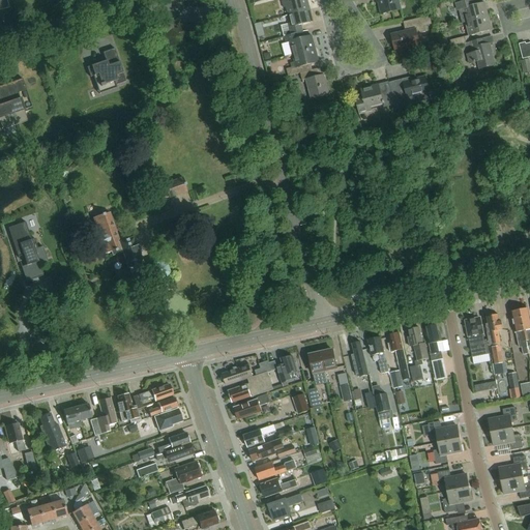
[(0,0),(0,9),(9,8),(6,0),(0,0)]
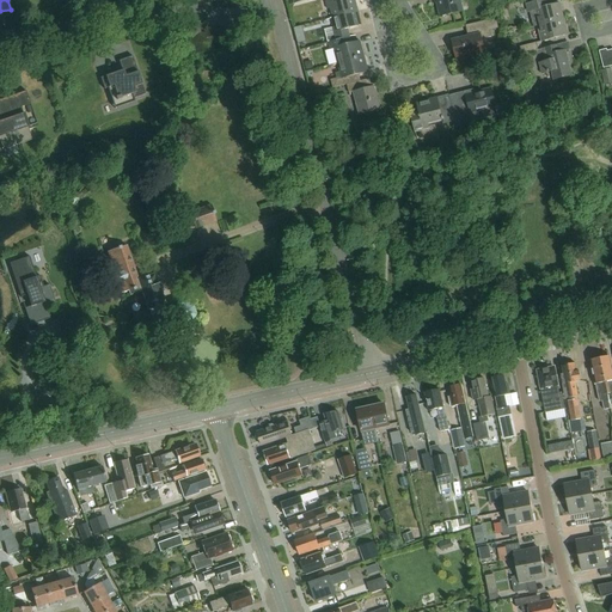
[(334,18),(359,12),(355,0),(346,0),(341,1),(340,0),(325,0),(328,10),(331,8),(334,18)]
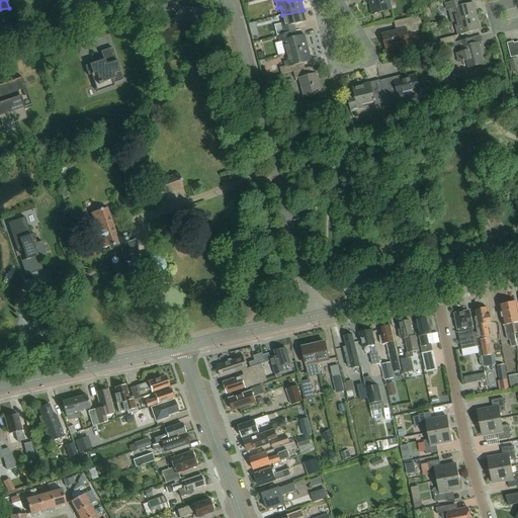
[(373,15),(393,10),(390,0),(367,0),(368,3),(372,2),(373,9),(371,10),(373,15)]
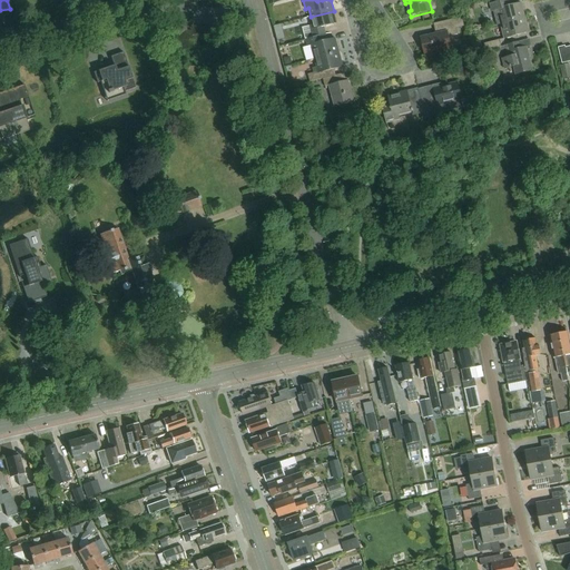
[(501,25),(526,18),(522,3),(510,7),(508,0),(492,5),(494,11),(498,11),(501,25)]
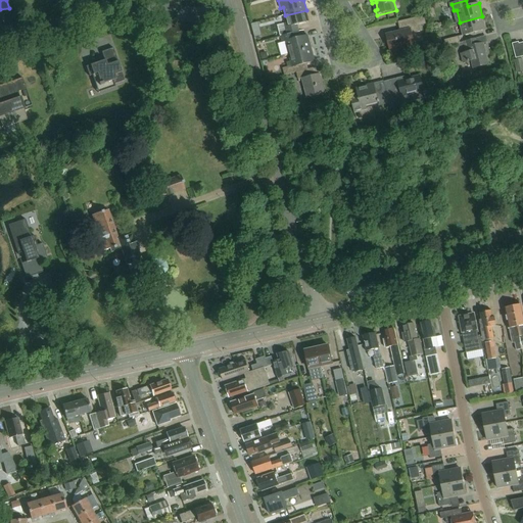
[(280,33),(281,37),(295,33),(299,32),(297,26),(310,21),(306,10),(285,15),(287,24),(284,25),(286,31),(280,33)]
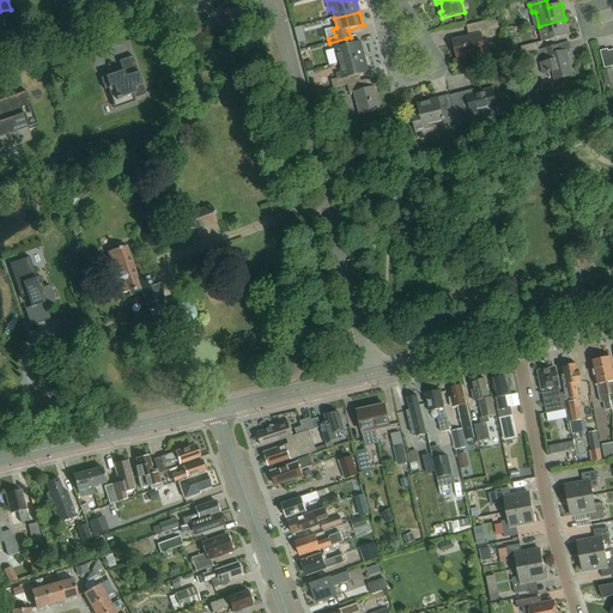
[(544,42),(570,35),(565,19),(539,26),(544,42)]
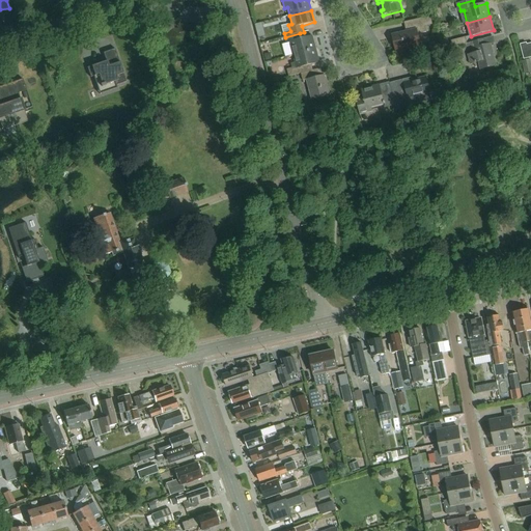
[(411,31),(393,35),(397,52),(413,49),(414,51),(422,49),(418,34),(427,32),(423,18),(409,22),(411,31)]
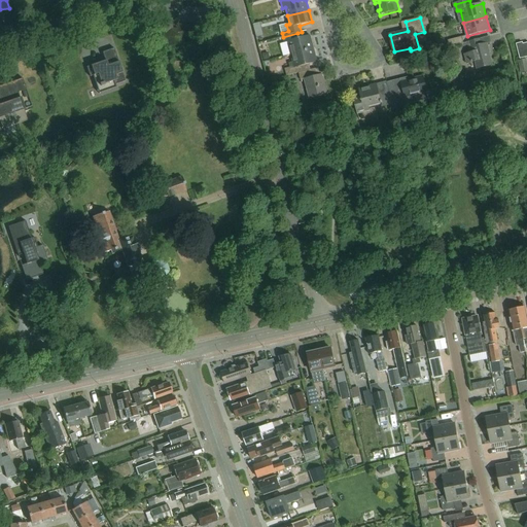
[(291,55),(314,49),(311,36),(300,38),(297,33),(283,37),(285,43),(288,42),(291,55)]
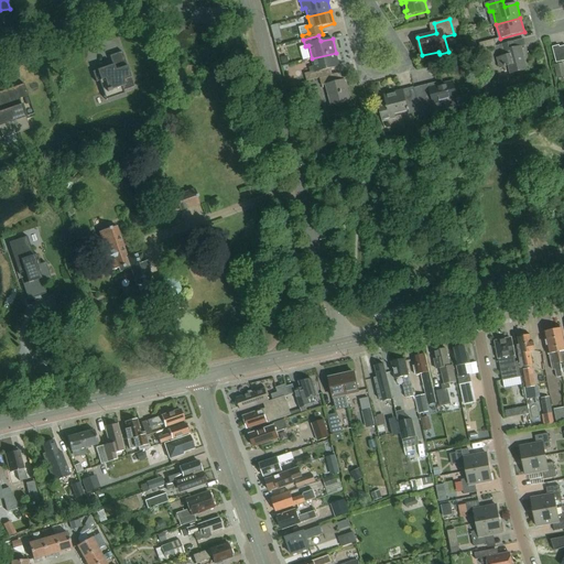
[(480,51),(497,46),(495,39),(479,43),(480,51)]
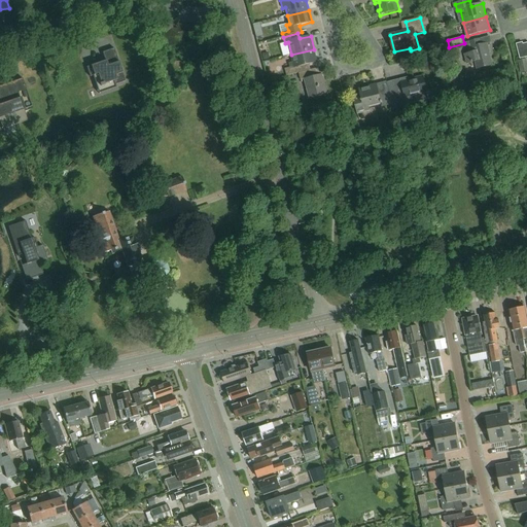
[(478,69),(493,65),(487,43),(482,45),(481,39),(468,42),(470,53),(464,55),(466,65),(476,62),(478,69)]
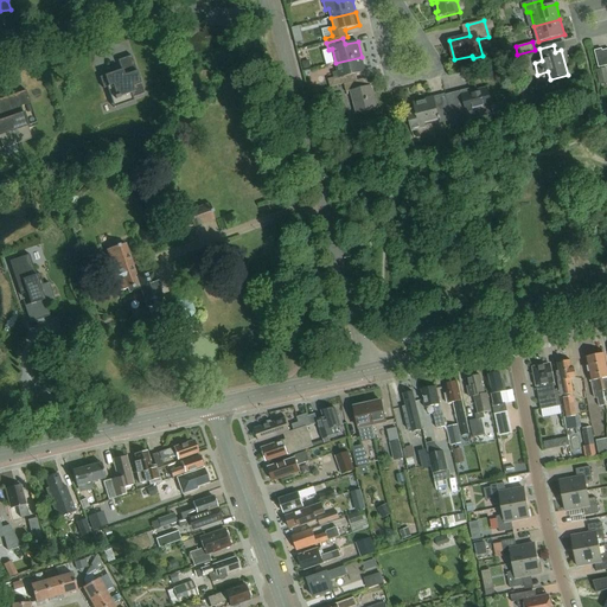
[(121,70),(100,77),(103,88),(107,88),(110,100),(131,93),(132,97),(145,94),(131,56),(117,61),(121,70)]
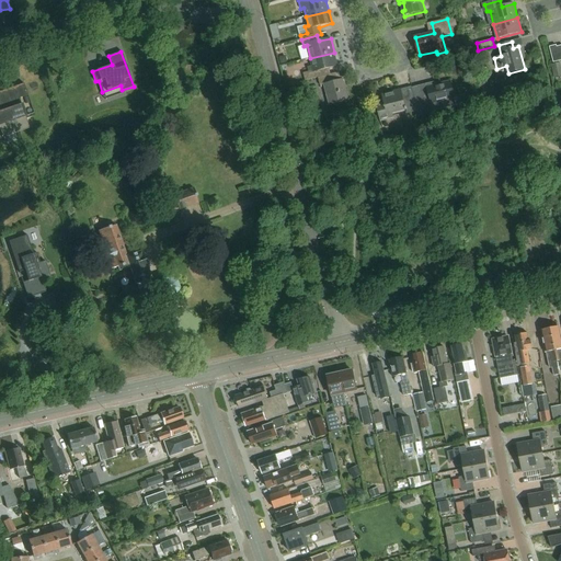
[(306,81),(318,78),(328,76),(325,69),(338,66),(334,53),(310,58),(313,70),(304,72),(306,81)]
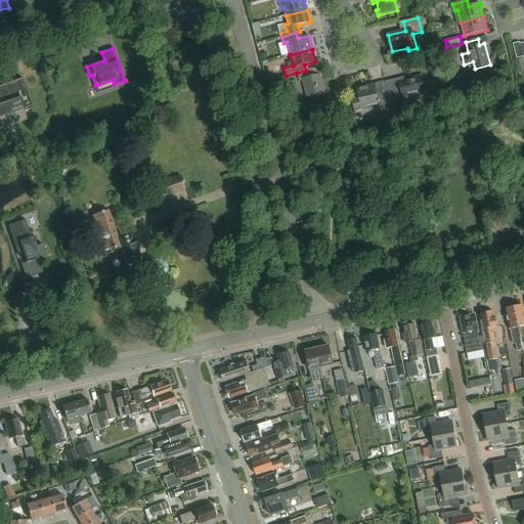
[(308,98),(325,94),(320,74),(316,76),(314,69),(306,71),(297,73),(299,80),(303,79),(308,98)]
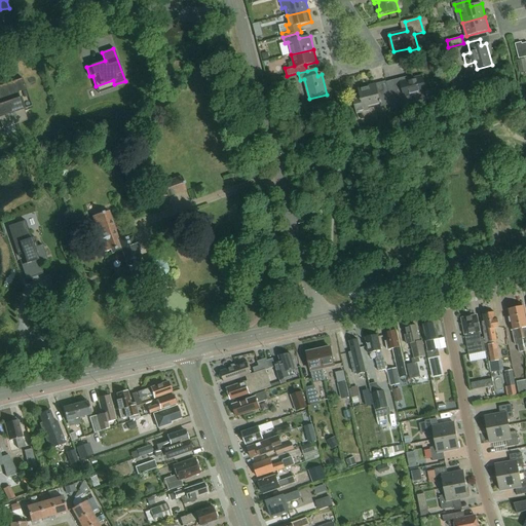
[(386,82),(392,104),(393,107),(428,98),(422,76),(403,81),(403,78),(386,82)]
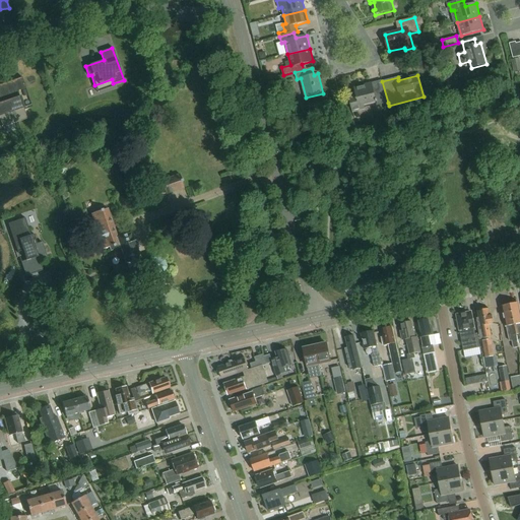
[(0,103),(0,121),(2,127),(27,119),(17,90),(25,88),(22,77),(5,82),(9,93),(7,93),(1,95),(3,102),(0,103)]
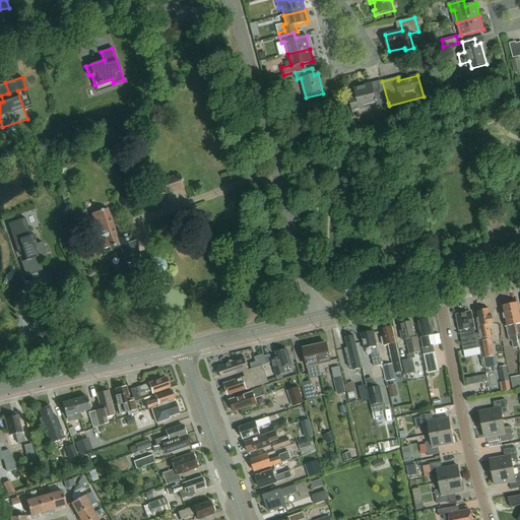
[(377,106),(388,103),(382,81),(354,88),(356,96),(349,98),(352,112),(365,109),(364,105),(376,102),(377,106)]
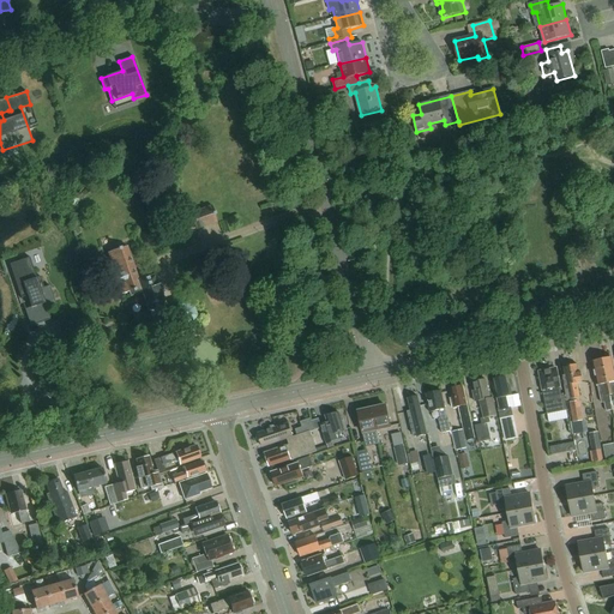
[(211,205),(184,215),(190,233),(217,223),(211,205)]
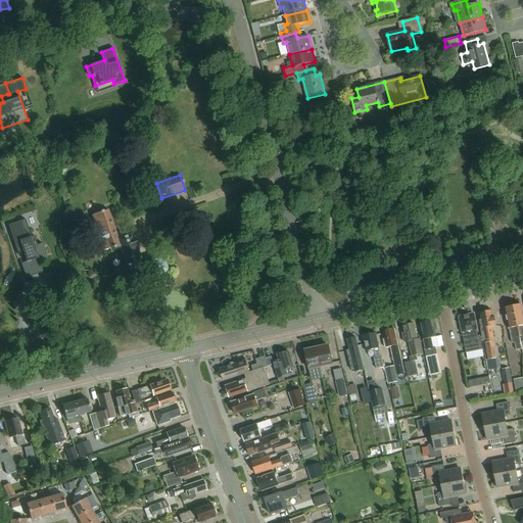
[(359,214),(361,203),(358,203),(359,194),(354,194),(351,212),(359,214)]
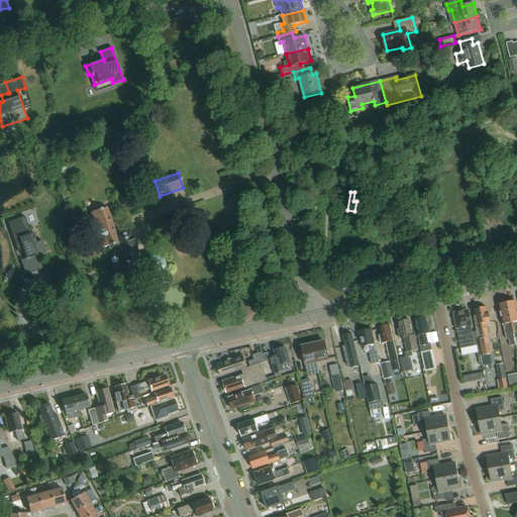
[(107,207),(91,213),(103,247),(109,245),(110,249),(119,246),(125,263),(126,262),(129,266),(139,262),(138,257),(139,257),(131,232),(117,236),(107,207)]
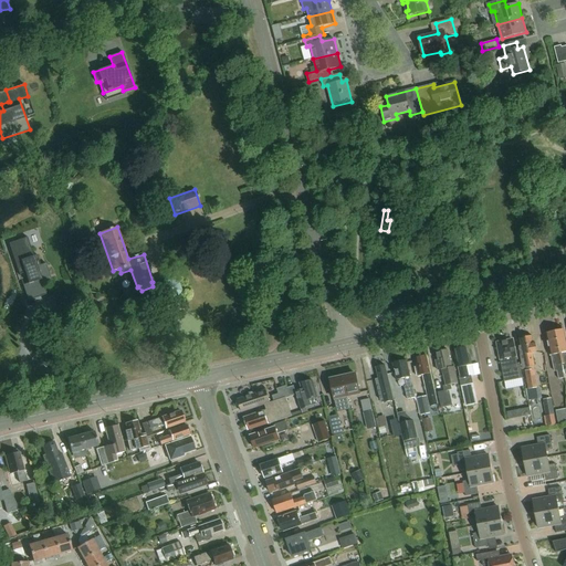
[(17,252),(12,254),(19,275),(25,273),(29,284),(22,286),(28,301),(46,294),(42,282),(41,280),(37,266),(33,257),(32,251),(28,238),(14,242),(13,242),(17,252)]
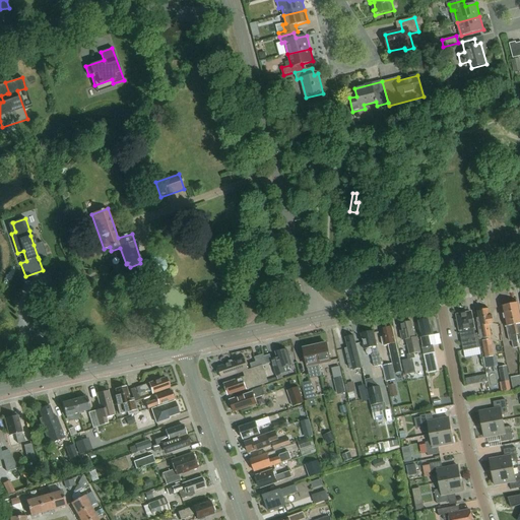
[(37,244),(34,245),(38,257),(39,259),(47,257),(42,242),(37,244)]
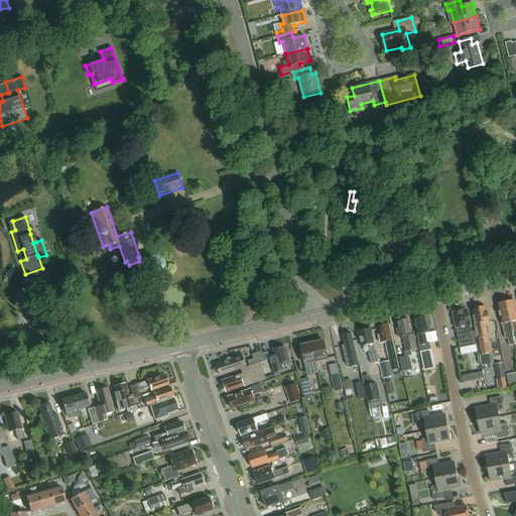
[(162,260),(156,257),(150,259),(148,265),(149,270),(155,272),(161,270),(163,265),(162,260)]
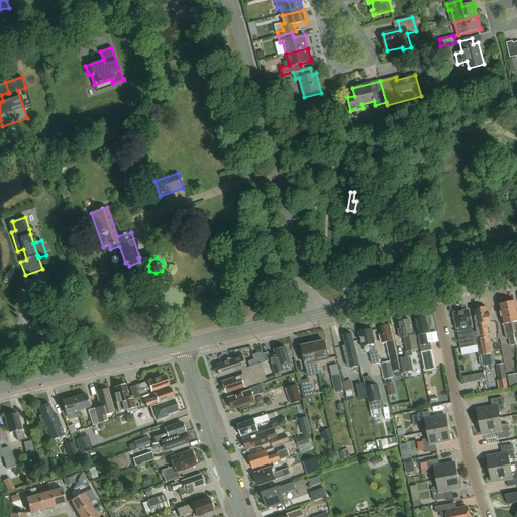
[(516,327),(516,322),(516,321),(516,312),(516,313),(514,301),(507,303),(508,304),(513,333),(516,331),(516,327)]
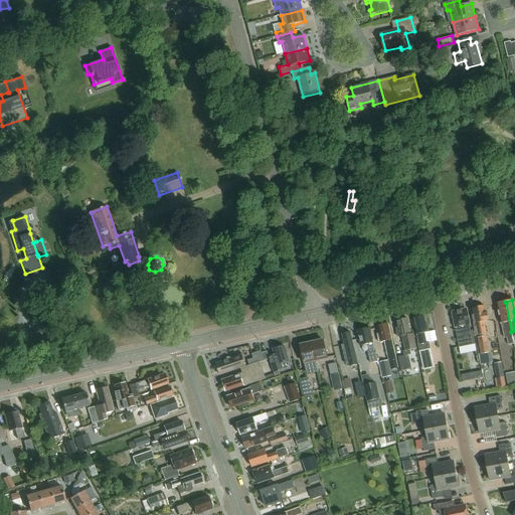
[(513,340),(511,332),(506,303),(505,302),(498,303),(500,314),(499,315),(501,324),(503,338),(506,338),(508,345),(513,344),(513,340)]
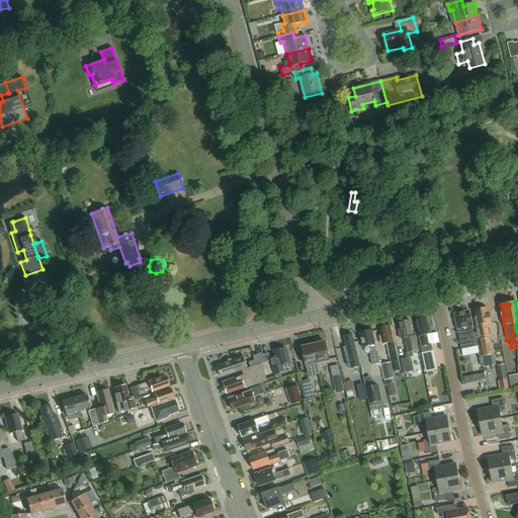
[(478,338),(481,337),(484,336),(485,338),(480,339),(483,356),(492,355),(489,336),(486,324),(492,323),(490,315),(488,315),(487,308),(483,309),(481,308),(477,309),(477,310),(476,310),(477,317),(475,318),(477,326),(476,326),(478,338)]
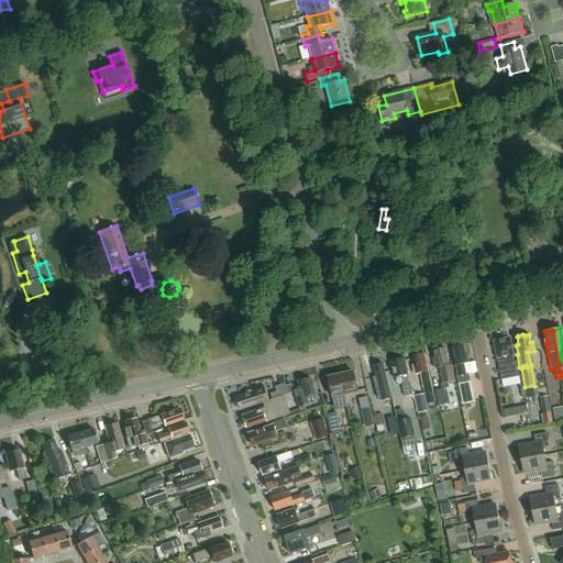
[(515,362),(514,359),(510,338),(503,340),(500,338),(498,339),(497,341),(495,341),(499,365),(501,379),(519,376),(517,362),(515,362)]
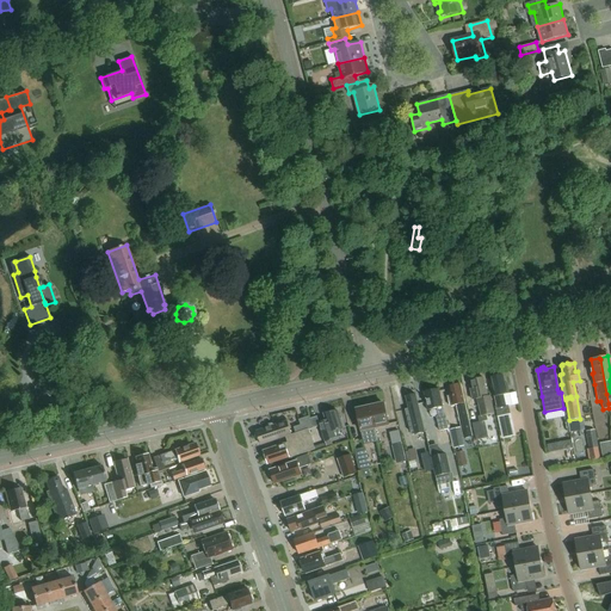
[(503,375),(498,376),(495,375),(493,376),(492,377),(491,378),(500,431),(513,429),(511,415),(510,415),(508,407),(505,407),(503,395),(508,394),(507,383),(505,384),(503,375)]
